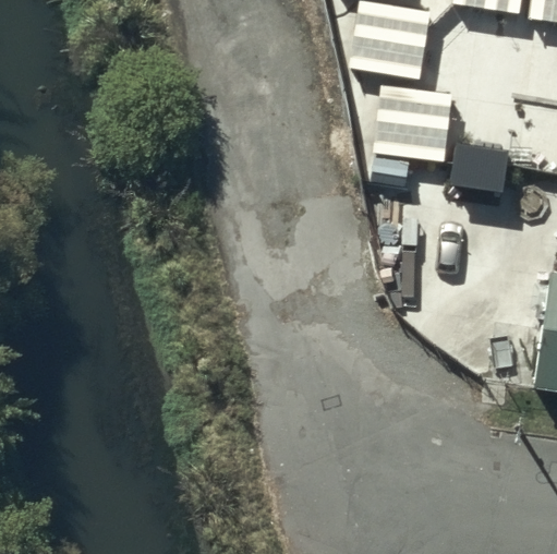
[(431,10),(365,0),(352,0),(342,68),(420,80),(431,10)]
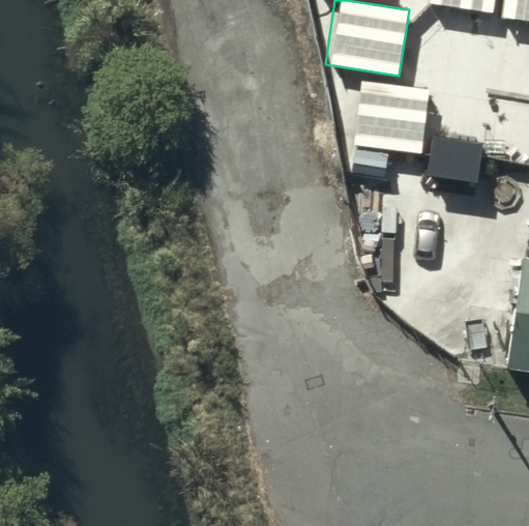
[(495,0),(428,0),(428,4),(493,13),(495,0)]
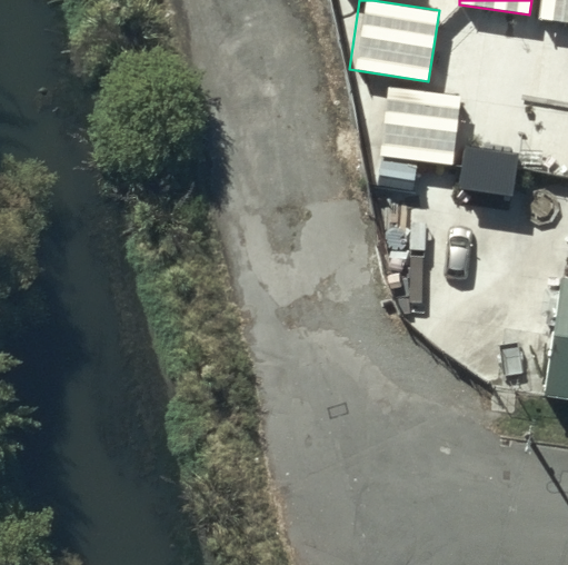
[(567,0),(540,0),(537,19),(567,23),(567,0)]
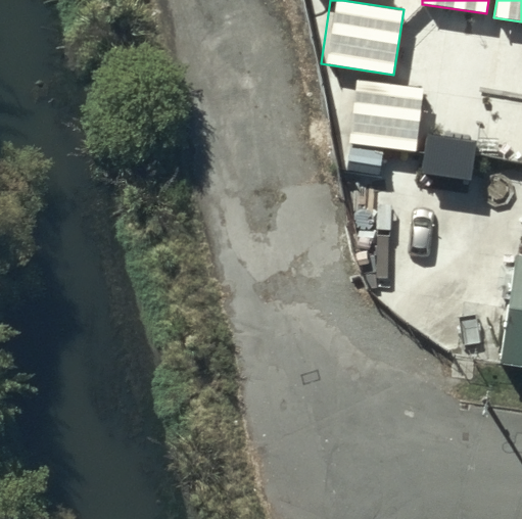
[(420,85),(356,80),(350,144),(415,149),(420,85)]
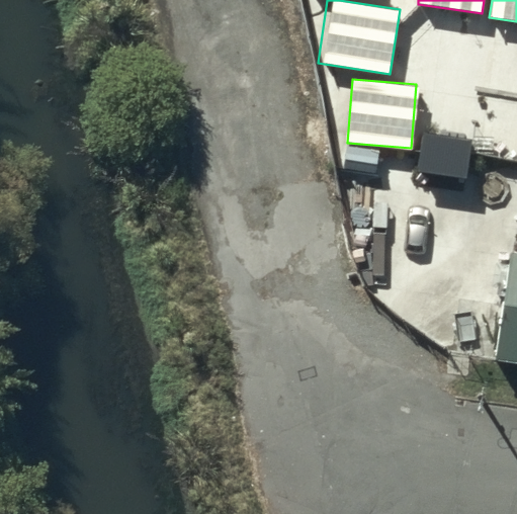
[(516,259),(513,259),(496,367),(516,370),(516,259)]
